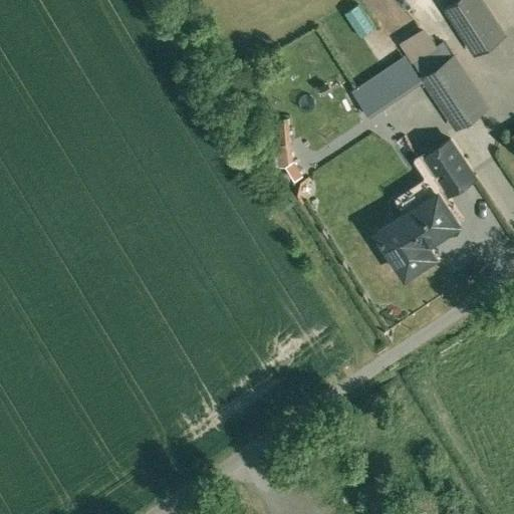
[(473,0),(460,0),(442,13),(473,58),(500,39),(473,0)]
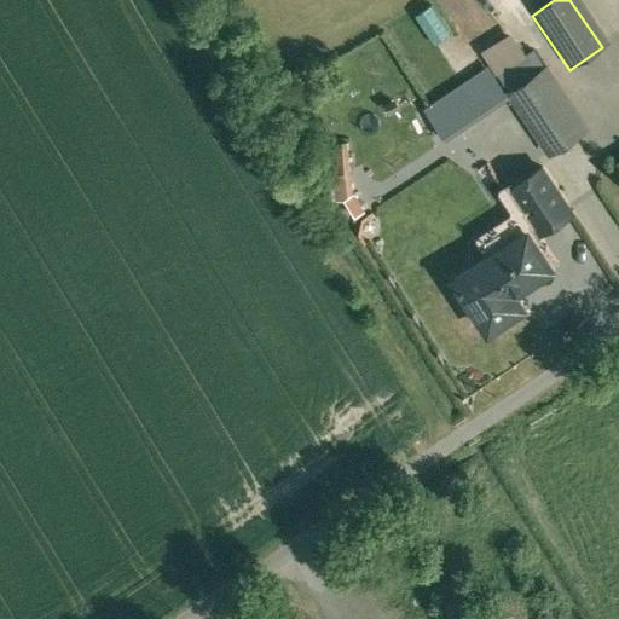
[(415,13),(433,42),(449,33),(431,4),(415,13)]
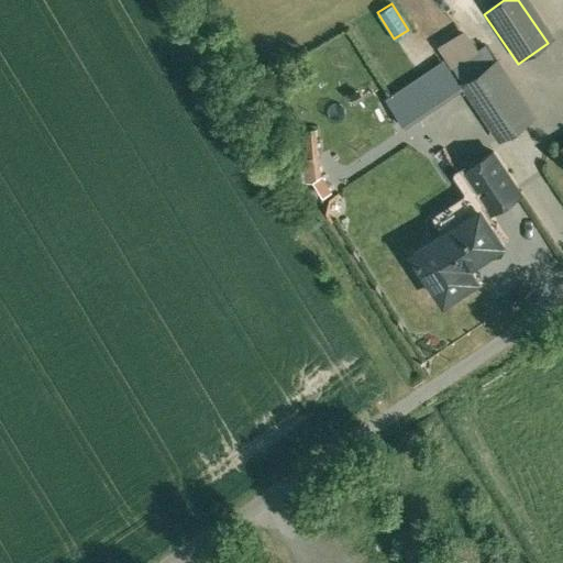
[(464,30),(384,80),(405,113),(448,86),(460,87),(495,63),(484,45),(476,50),(464,30)]
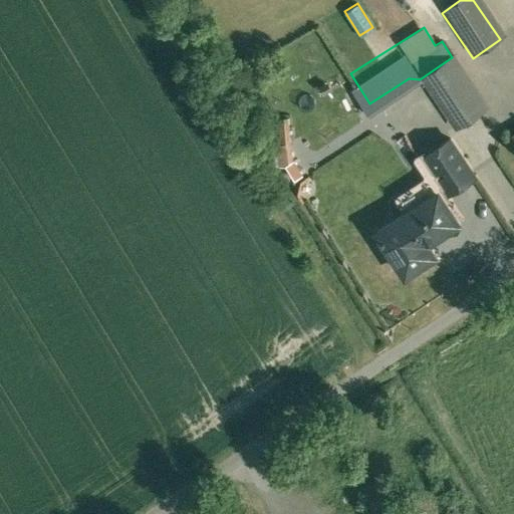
[(452,57),(420,79),(456,132),(488,109),(452,57)]
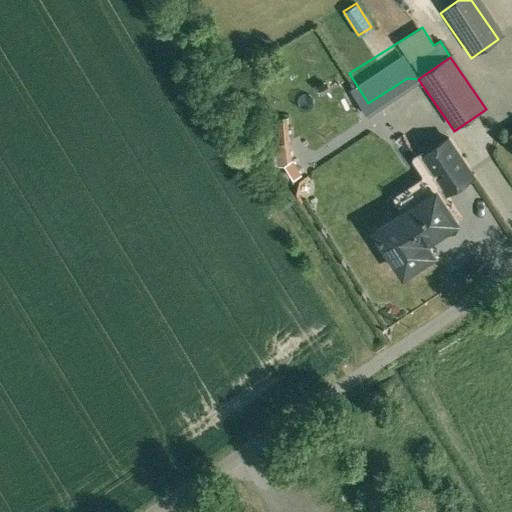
[(273,161),(290,161),(288,115),(276,116),(277,143),(272,143),(273,161)]
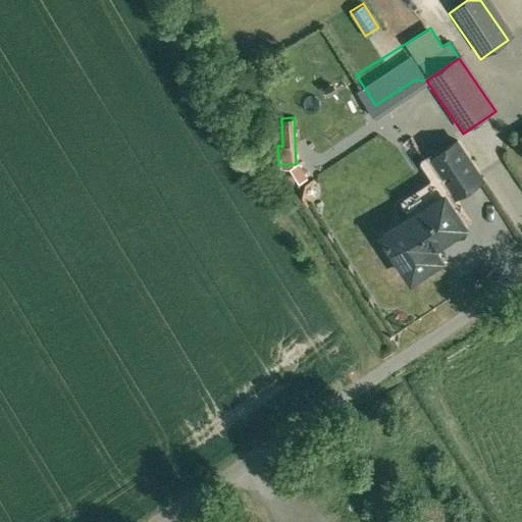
[(447,193),(373,237),(397,275),(403,272),(411,286),(452,263),(442,249),(468,233),(450,203),(478,186),(455,148),(428,163),(447,193)]
